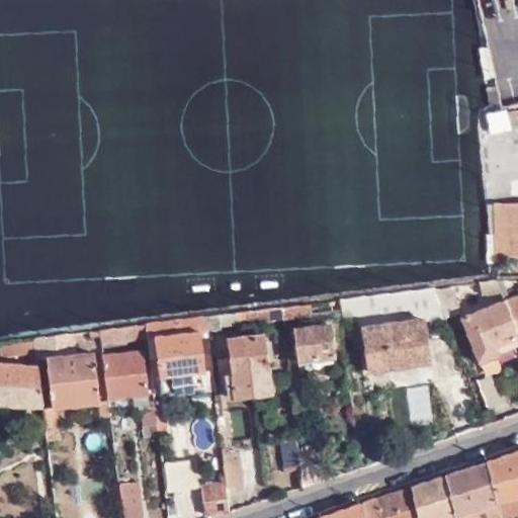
[(517,79),(515,80),(501,15),(494,16),(490,0),(475,0),(494,86),(498,104),(499,108),(517,103),(517,79)]
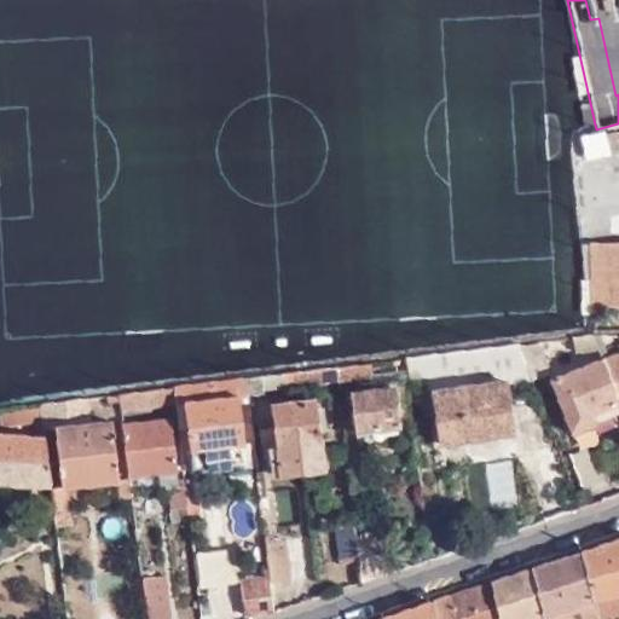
[(583,127),(595,125),(590,103),(579,105),(583,127)]
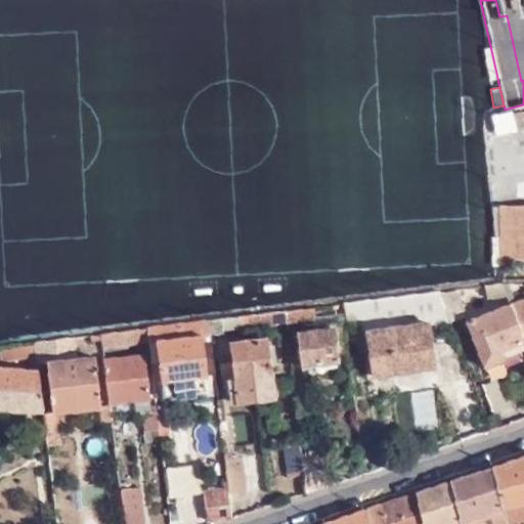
[(515,131),(523,128),(523,111),(511,114),(515,131)]
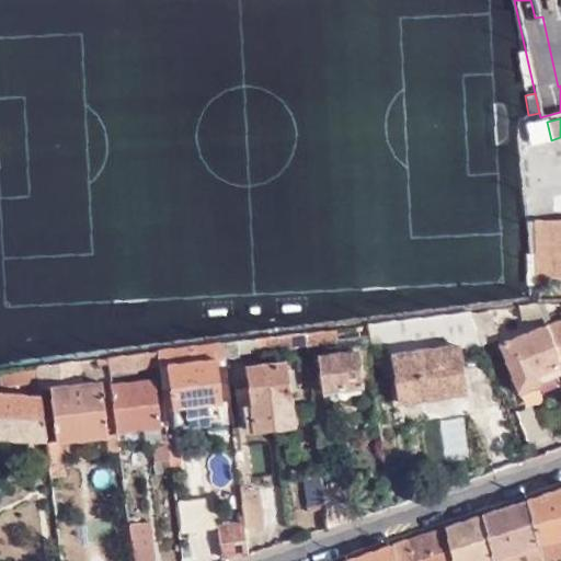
[(560,219),(536,220),(536,278),(560,277),(560,219)]
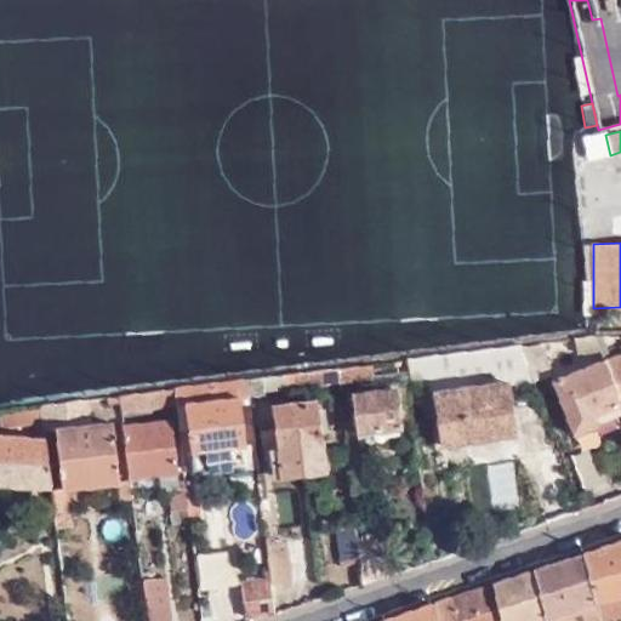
[(597,415),(620,404),(593,335),(574,337),(586,368),(554,381),(574,432),(599,421),(597,415)]
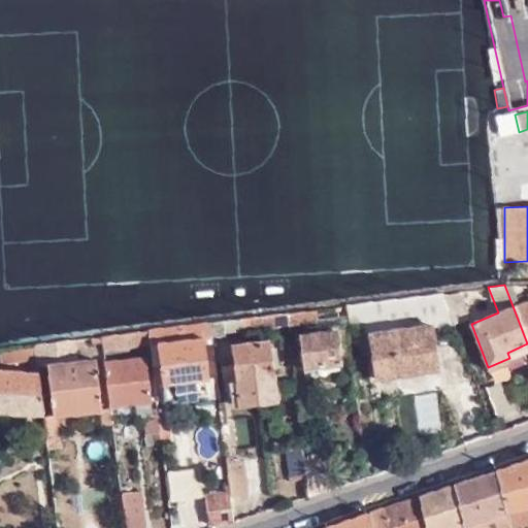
[(504,285),(527,343),(527,301),(521,305),(512,285),(504,285)]
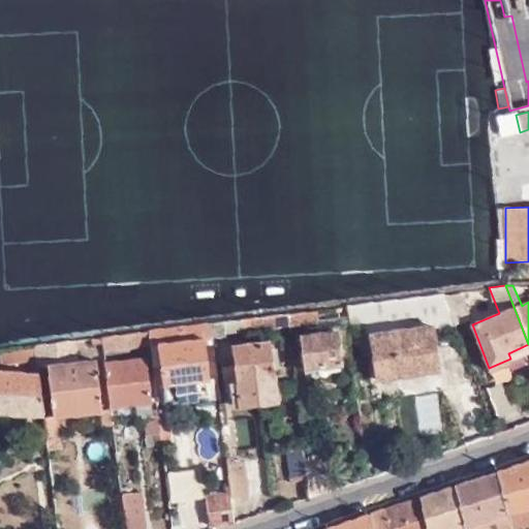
[(433,328),(454,325),(441,293),(418,297),(421,315),(417,316),(418,328),(432,325),(433,328)]
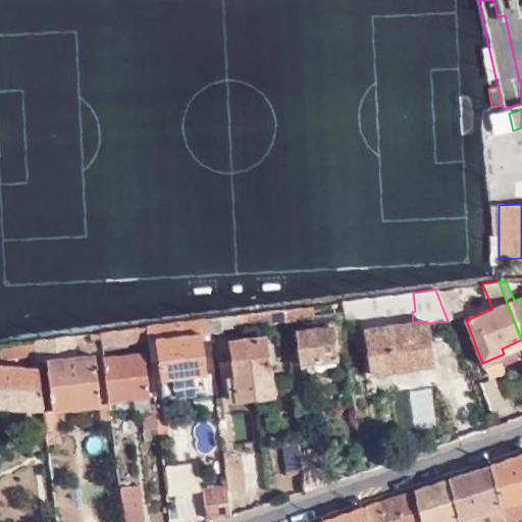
[(341,301),(343,320),(412,312),(415,311),(413,293),(341,301)]
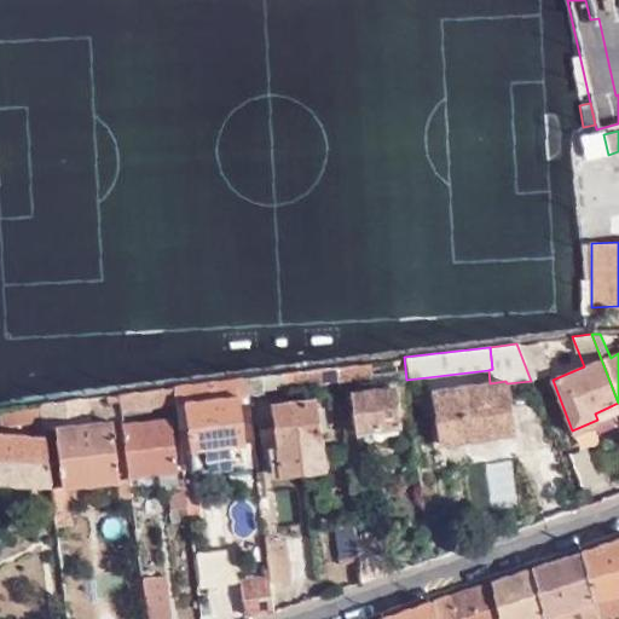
[(370,379),(369,362),(337,366),(339,382),(370,379)]
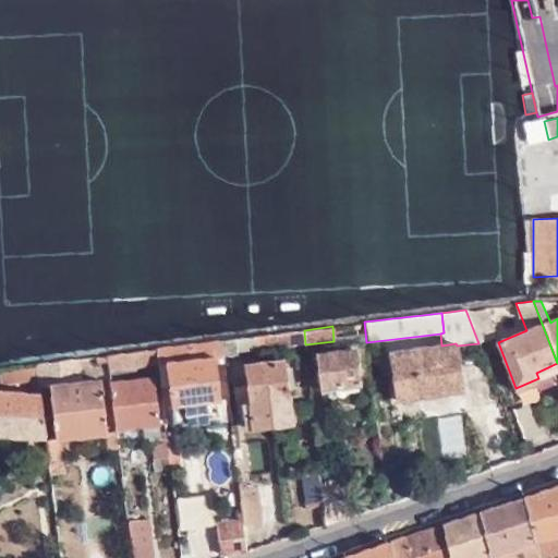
[(237,353),(305,344),(304,330),(219,341),(221,355),(221,358),(237,355),(237,353)]
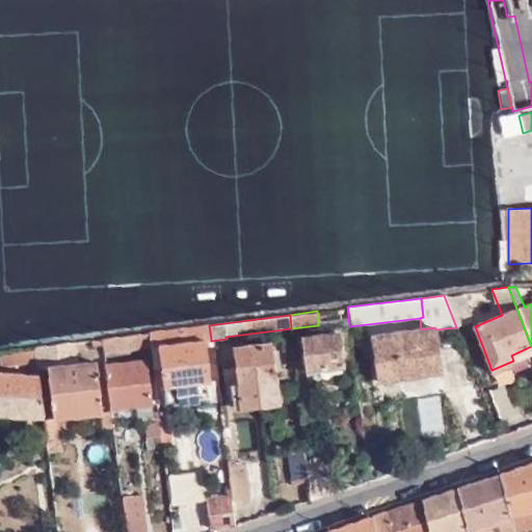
[(209,325),(148,331),(150,346),(158,345),(163,389),(208,382),(204,340),(211,339),(209,325)]
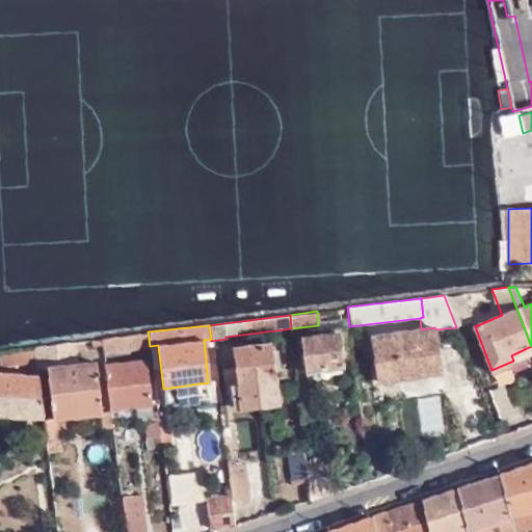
[(441,372),(435,329),(434,327),(421,329),(371,336),(376,380),(441,372)]
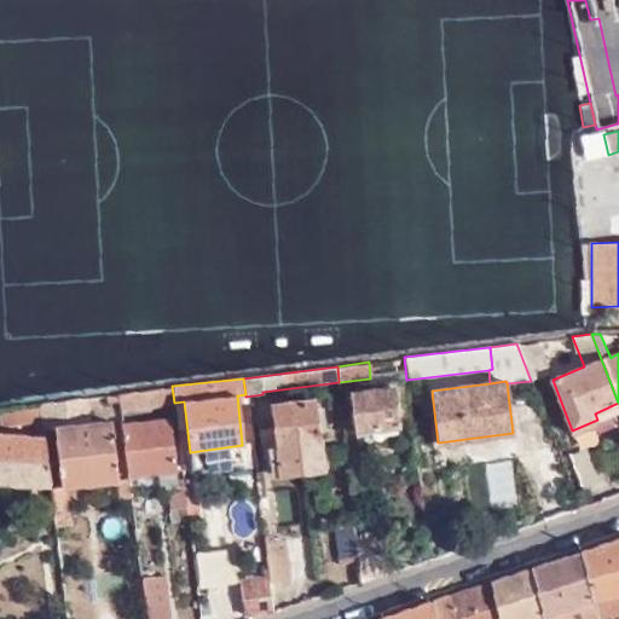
[(119,412),(174,406),(174,403),(172,386),(116,393),(119,412)]
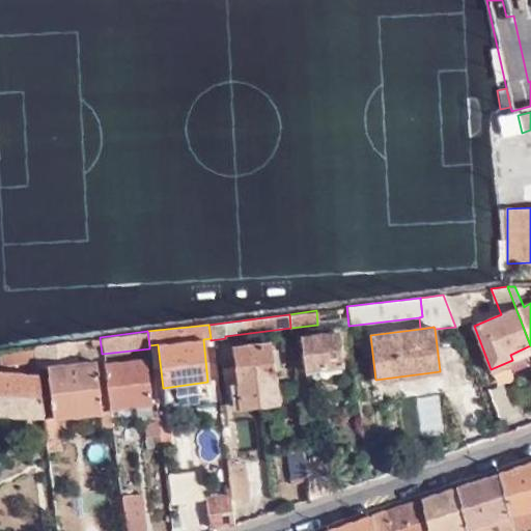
[(304,371),(343,366),(339,333),(300,337),(304,371)]
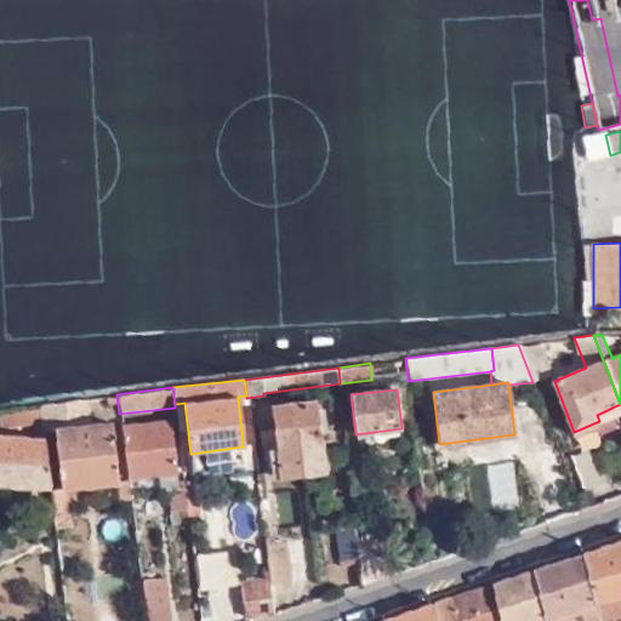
[(43,404),(50,488),(55,529),(72,528),(67,490),(115,484),(117,501),(130,500),(127,482),(118,482),(110,422),(91,426),(87,398),(43,404)]
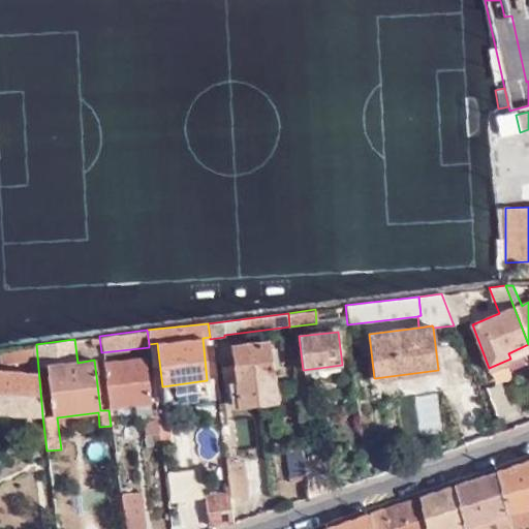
[(238,409),(277,405),(270,343),(229,347),(238,409)]
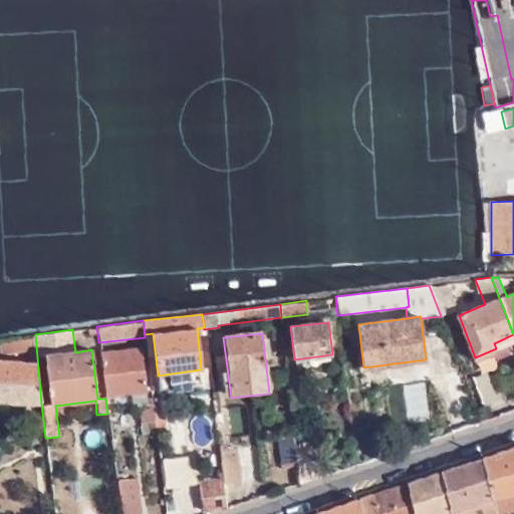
[(0,400),(37,404),(33,334),(0,338),(0,348),(1,353),(29,349),(30,363),(0,360),(0,400)]
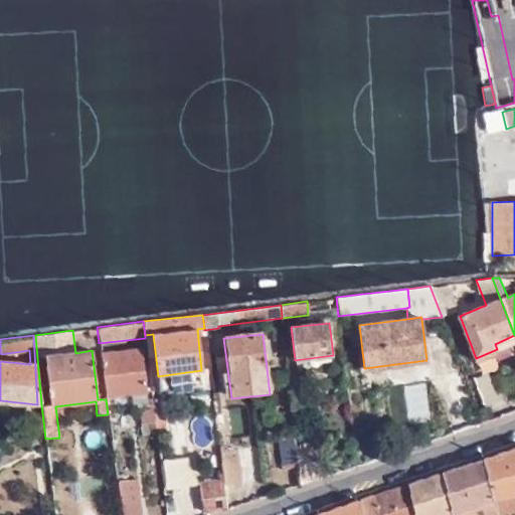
[(33,335),(37,404),(41,404),(35,335),(33,335)]
